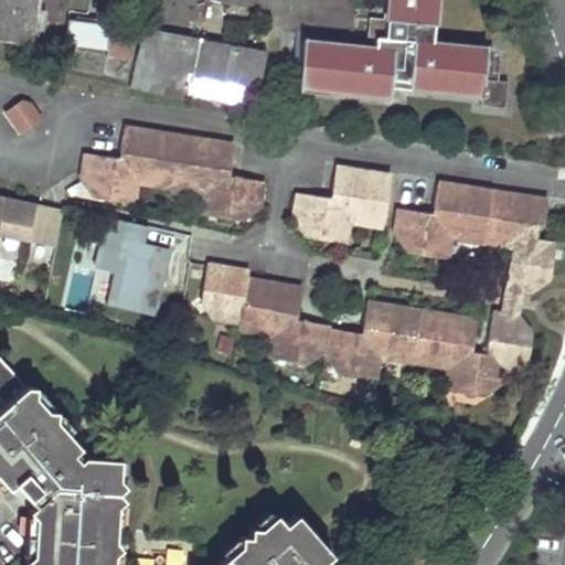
[(0,0),(0,41),(30,45),(34,0),(0,0)]
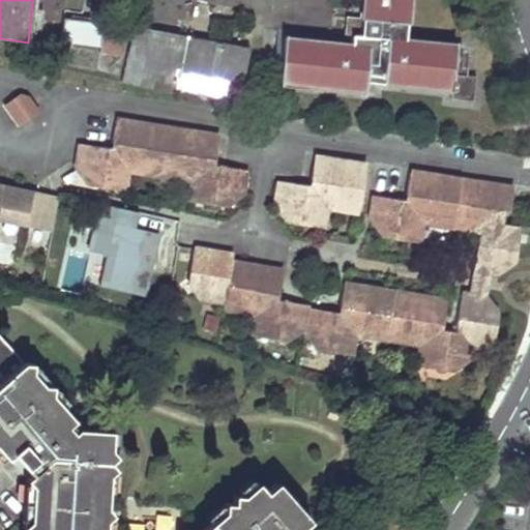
[(271,36),(267,68),(281,69),(278,85),(364,94),(364,87),(375,88),(383,85),(450,92),(449,99),(474,104),(475,77),(453,74),(455,46),(406,39),(410,0),(361,0),(358,35),(350,34),(349,45),(271,36)]
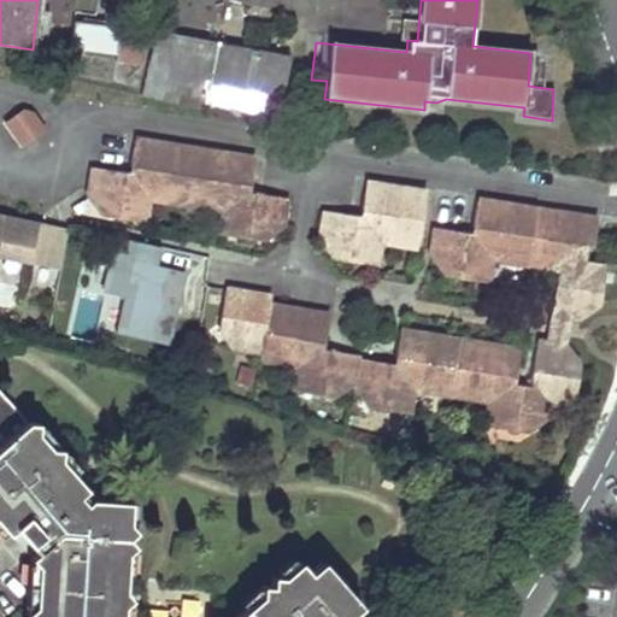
[(298,17),(224,4),(218,42),(291,56),(298,17)]
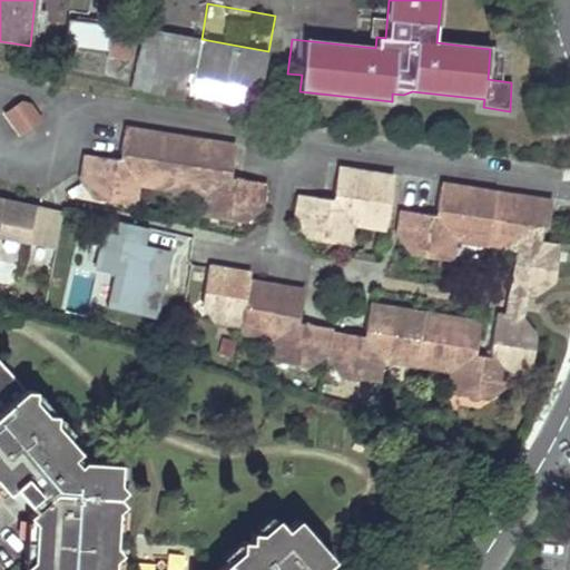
[(65,45),(86,48),(107,50),(110,27),(68,20),(65,45)]
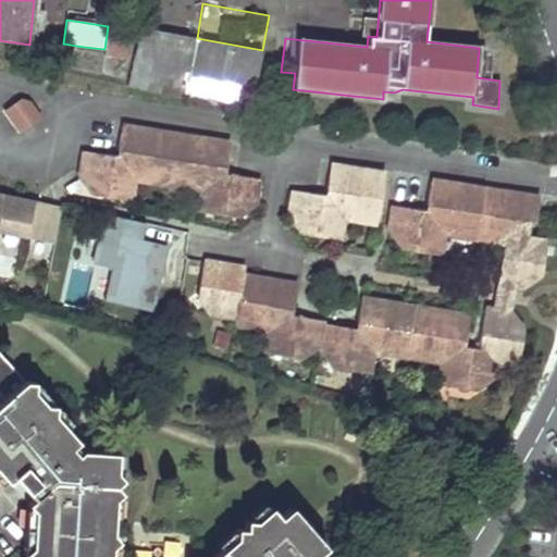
[(108,26),(104,49),(116,51),(121,27),(108,26)]
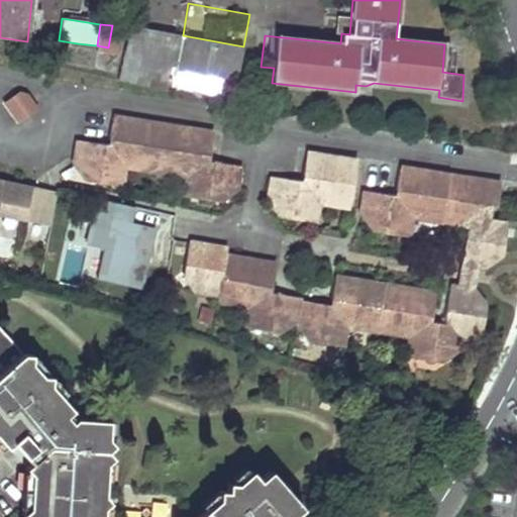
[(170,90),(171,88),(171,87),(234,97),(243,46),(183,35),(129,25),(118,81),(170,90)]
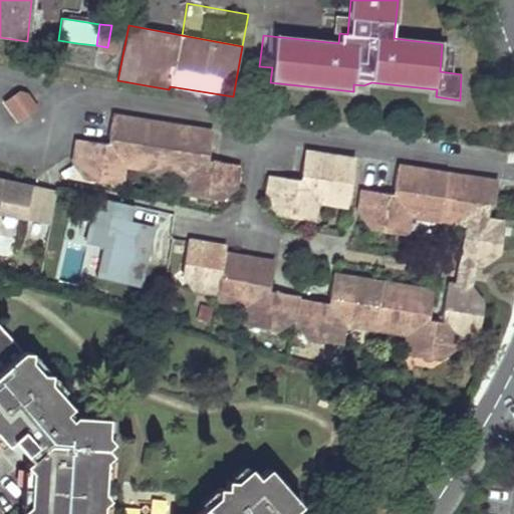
[(21,119),(37,106),(27,94),(16,94),(6,102),(21,119)]
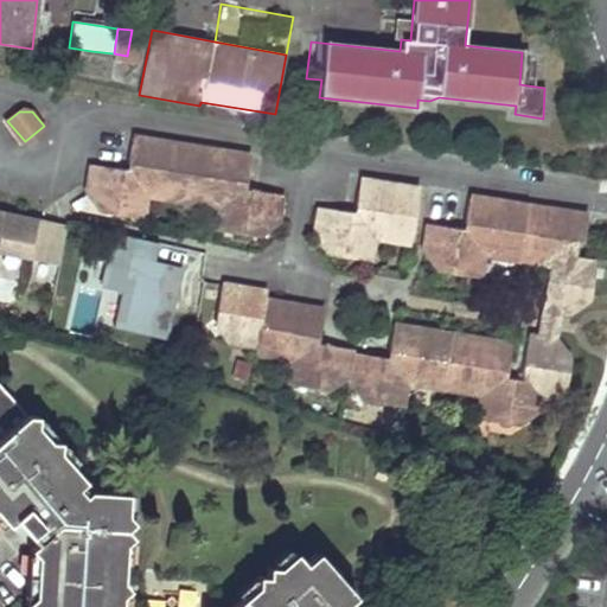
[(134,193),(146,196),(181,200),(189,158),(168,154),(171,145),(133,138),(128,164),(139,166),(138,173),(134,193)]
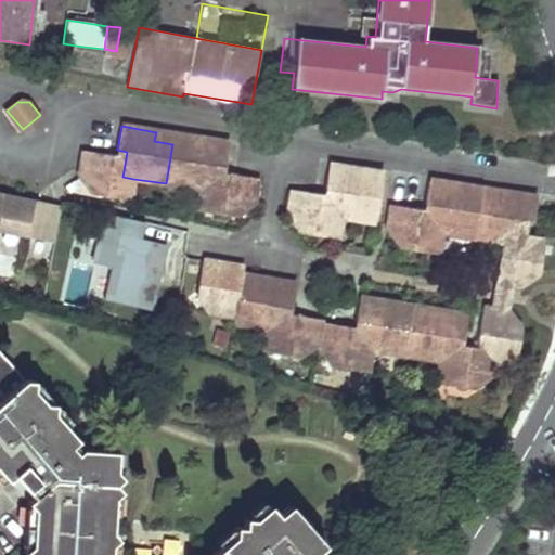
[(172,144),(193,147),(195,138),(156,132),(154,141),(172,144)]
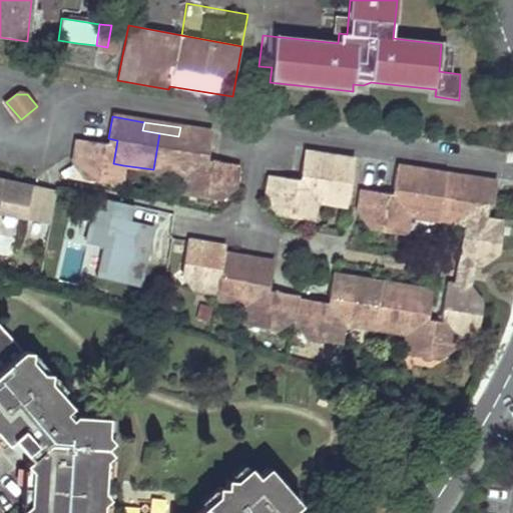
[(178,136),(159,133),(153,169),(186,175),(196,176),(199,159),(200,152),(208,154),(211,133),(180,127),(178,136)]
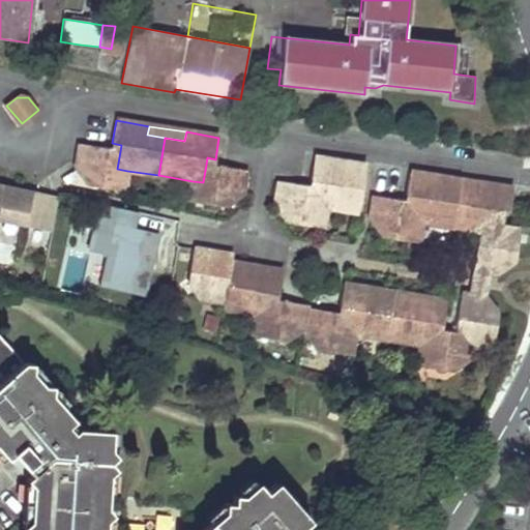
[(123,192),(127,171),(117,169),(120,151),(111,149),(81,145),(77,169),(85,170),(85,174),(94,186),(100,187),(123,192)]
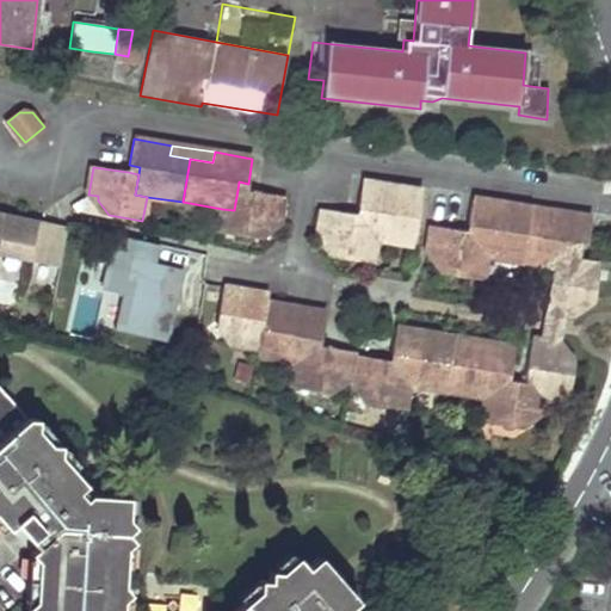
[(238,190),(247,191),(248,184),(239,181),(238,190)]
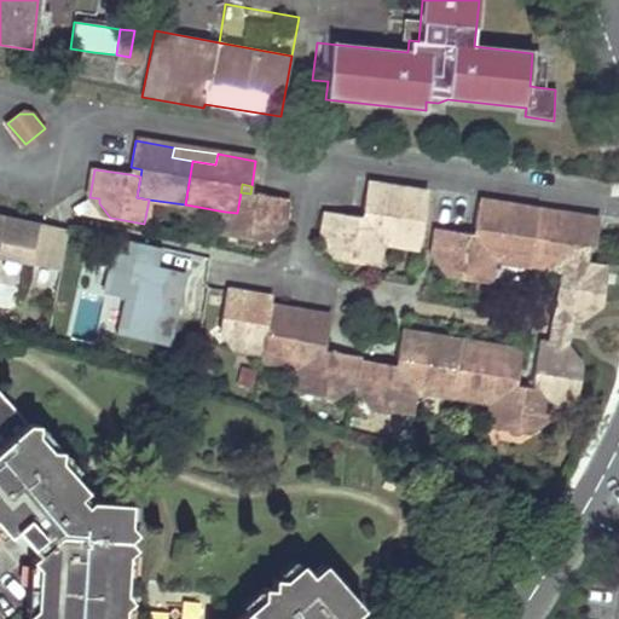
[(372,210),(371,218),(368,239),(381,242),(418,249),(427,203),(405,200),(408,190),(368,184),(364,209),(372,210)]
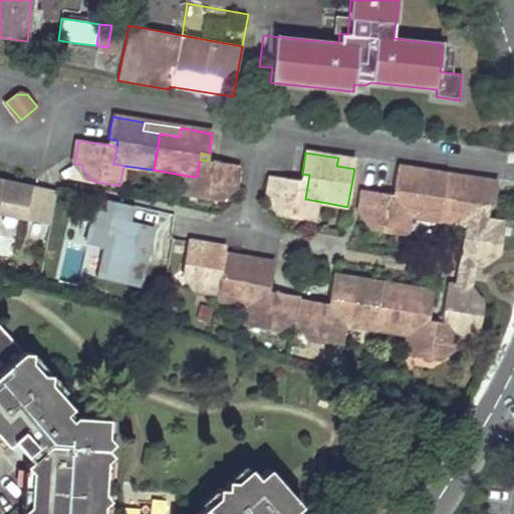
[(336,166),(354,169),(355,162),(338,158),(336,166)]
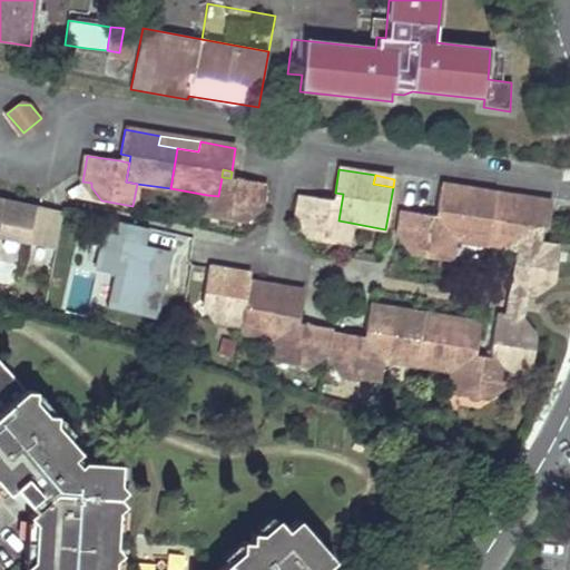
[(218,196),(207,195),(204,217),(236,223),(251,213),(251,208),(259,209),(264,184),(231,178),(222,177),(218,196)]
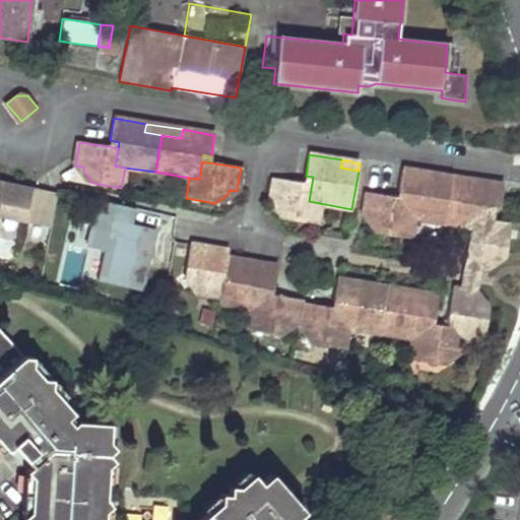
[(403,216),(412,217),(446,222),(452,185),(433,183),(434,175),(402,171),(398,192),(406,193),(406,198),(403,216)]
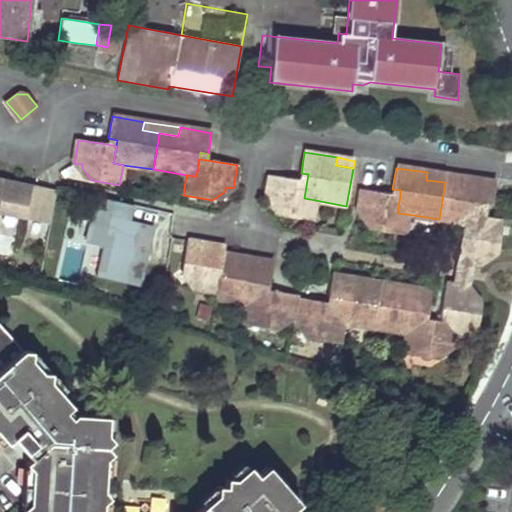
[(464,185),(465,178),(427,172),(426,180),(445,182),(464,185)]
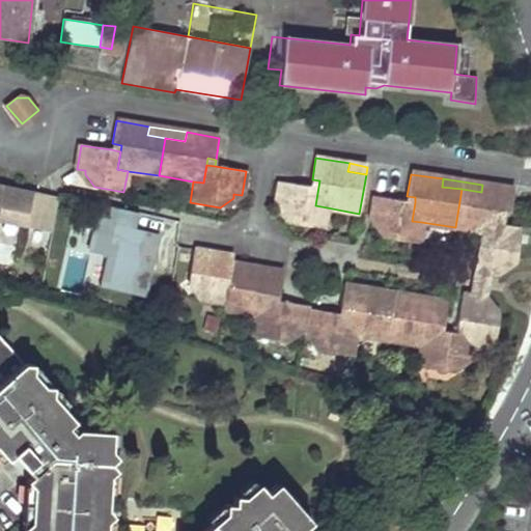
[(311,186),(280,180),(276,204),(285,206),(284,213),(292,223),(325,228),(327,207),(315,205),(318,187),(311,186)]
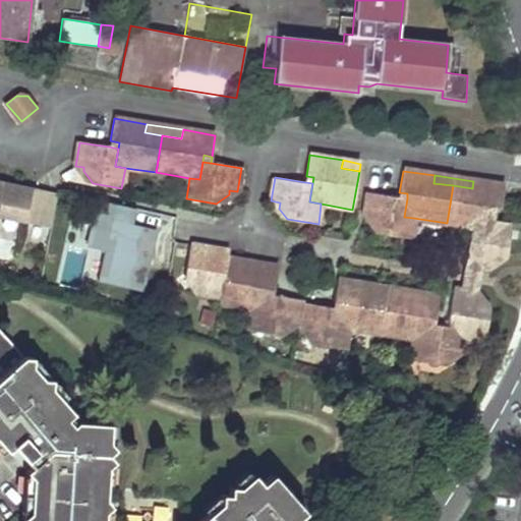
[(50,222),(55,192),(3,181),(0,194),(0,208),(4,209),(4,214),(50,222)]
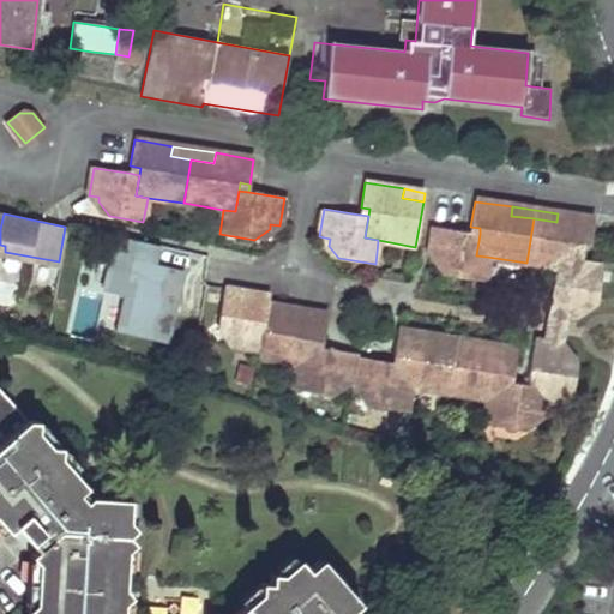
[(557,222),(534,218),(527,263),(555,268),(577,271),(579,260),(581,245),(590,246),(594,218),(572,215),(558,214),(557,222)]
